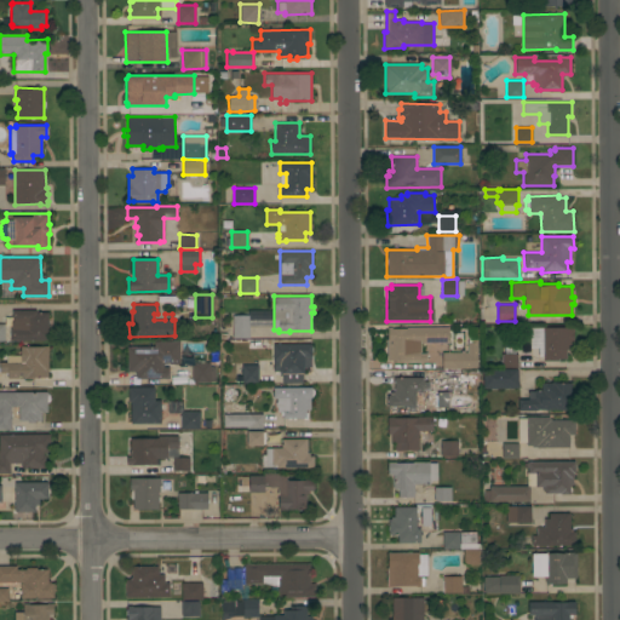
[(11,328),(11,321),(13,321),(13,319),(12,319),(12,310),(35,309),(35,313),(47,313),(49,339),(11,340),(11,328)]
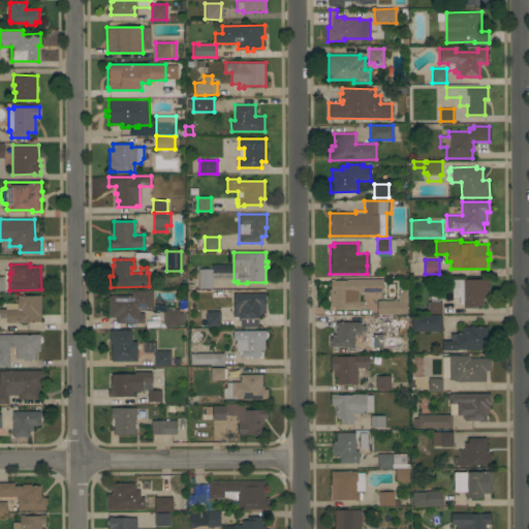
[(231,278),(213,278),(213,265),(231,265),(231,278)]
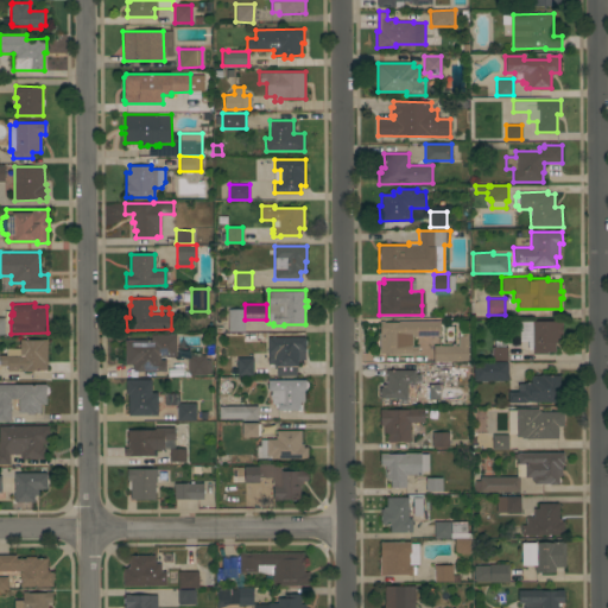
[(227,331),(227,310),(242,309),(244,331),(227,331)]
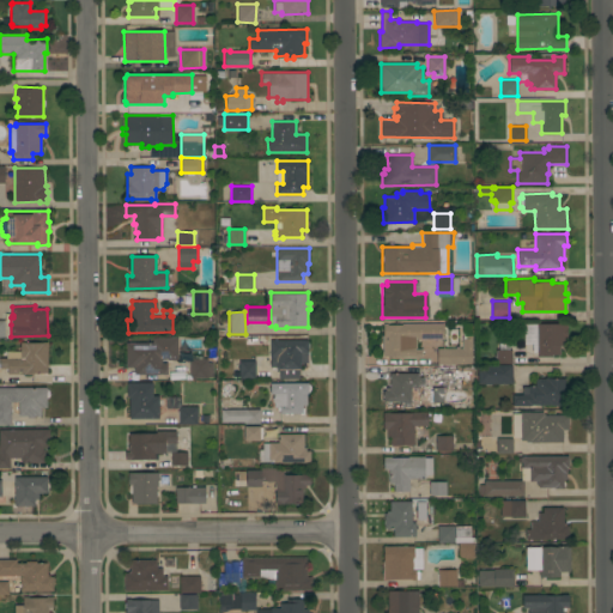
[(412,329),(414,329),(414,338),(411,338),(411,346),(414,346),(414,353),(418,353),(418,358),(412,358),(412,357),(402,357),(402,356),(383,356),(383,335),(383,331),(381,331),(381,322),(387,322),(387,325),(402,325),(402,323),(413,323),(412,329)]
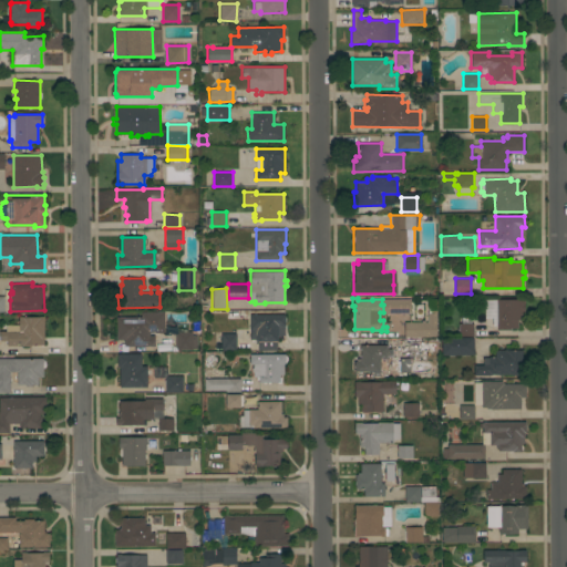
[(496,299),(525,298),(525,315),(522,315),(522,319),(517,319),(517,328),(511,328),(512,330),(497,330),(496,299)]
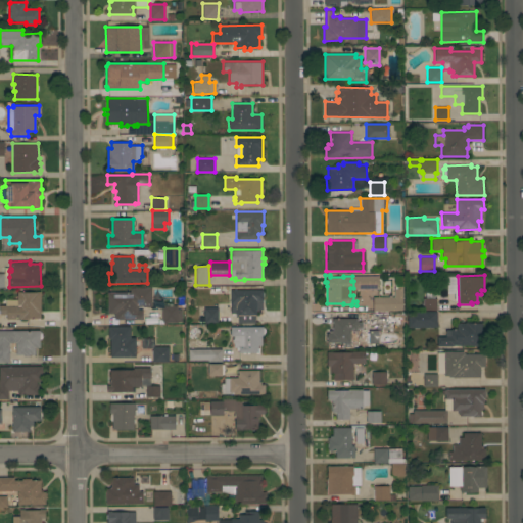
[(151,305),(138,305),(138,310),(142,310),(142,319),(115,319),(115,313),(107,313),(107,292),(131,292),(131,287),(151,287),(151,305)]
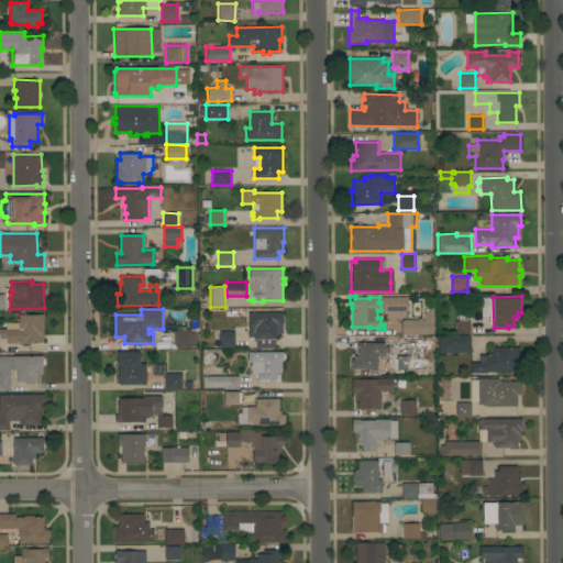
[(276,333),(276,339),(275,339),(275,346),(256,346),(256,337),(249,337),(249,312),(283,312),(283,333),(276,333)]
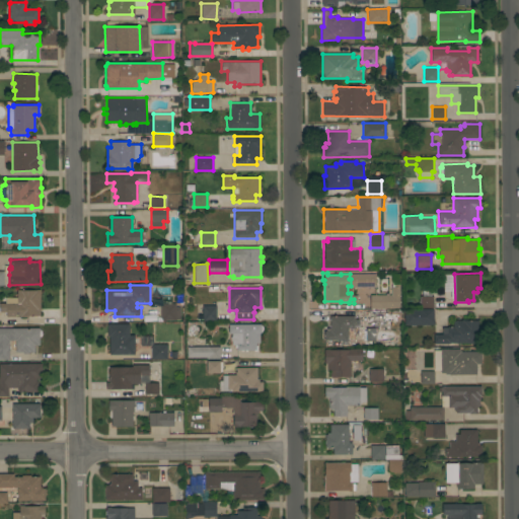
[(0,303),(17,303),(17,296),(15,296),(15,293),(17,293),(17,289),(40,289),(40,315),(28,315),(28,316),(7,316),(7,311),(0,311),(0,303)]
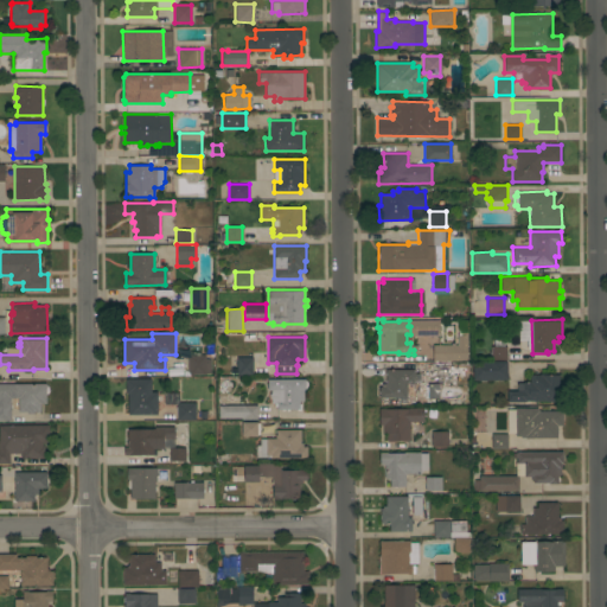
[(452,345),(451,360),(433,360),(433,344),(452,345)]
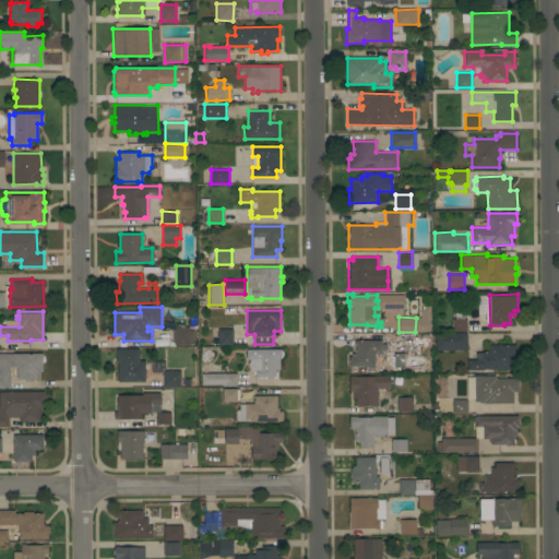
[(453,331),(452,319),(466,319),(466,331),(453,331)]
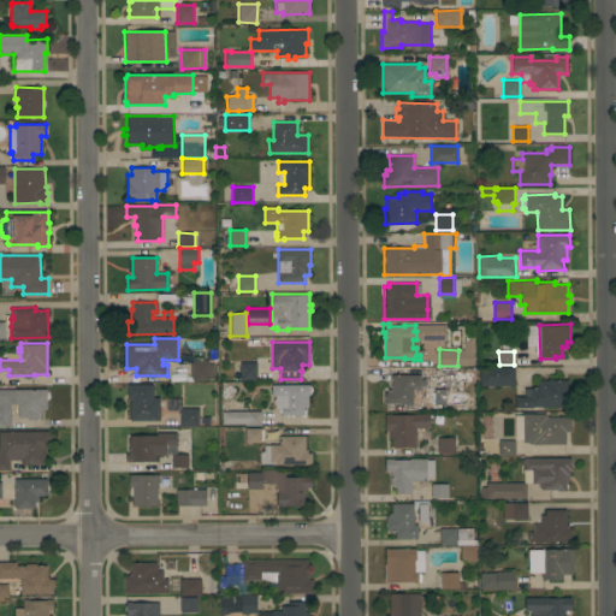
[(208,360),(213,360),(214,378),(208,378),(208,379),(193,379),(193,378),(191,378),(190,362),(193,362),(193,360),(208,360)]
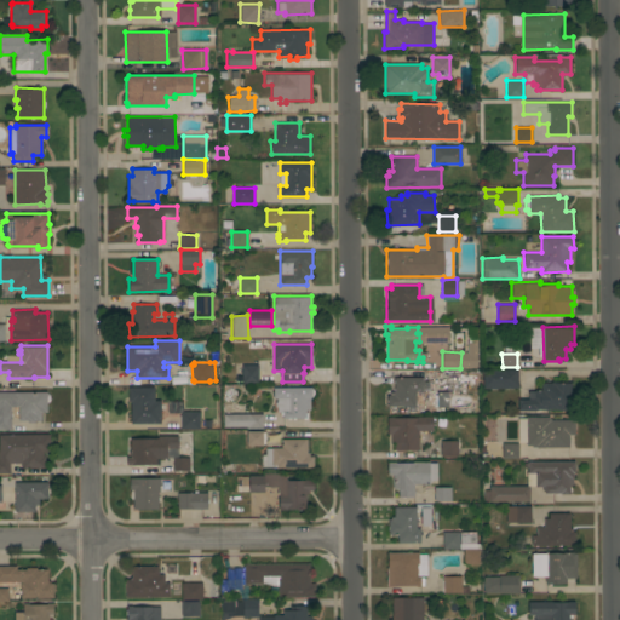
[(258,382),(242,383),(242,365),(258,365),(258,382)]
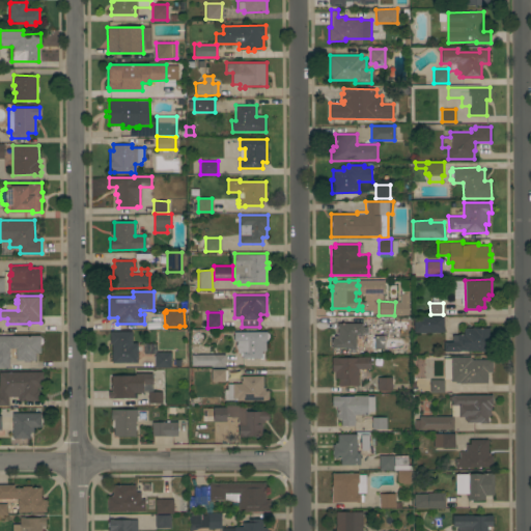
[(414,332),(414,316),(429,316),(429,315),(444,315),(444,332),(414,332)]
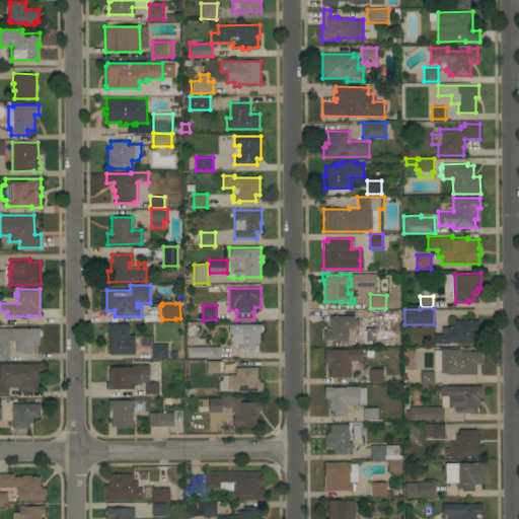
[(377,310),(377,309),(382,309),(382,310),(386,310),(386,313),(398,313),(398,320),(392,320),(392,324),(369,324),(369,310),(377,310)]
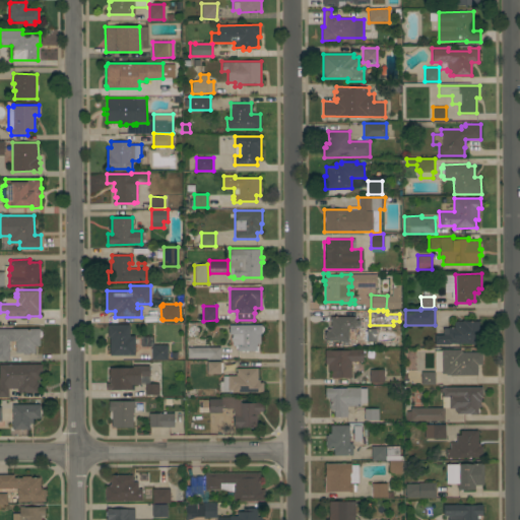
[(355,316),(355,319),(360,319),(360,328),(376,328),(376,341),(347,341),(347,340),(325,340),(325,331),(326,331),(326,328),(331,328),(331,316),(355,316)]
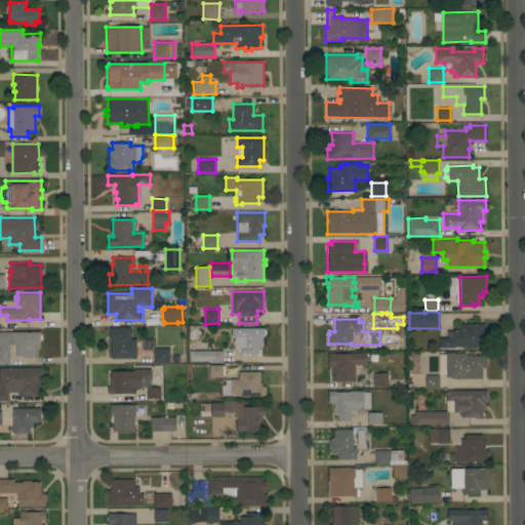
[(487,336),(487,347),(479,347),(474,347),(455,347),(439,347),(439,337),(447,337),(447,331),(452,331),(452,330),(458,330),(458,324),(483,324),(484,336),(487,336)]
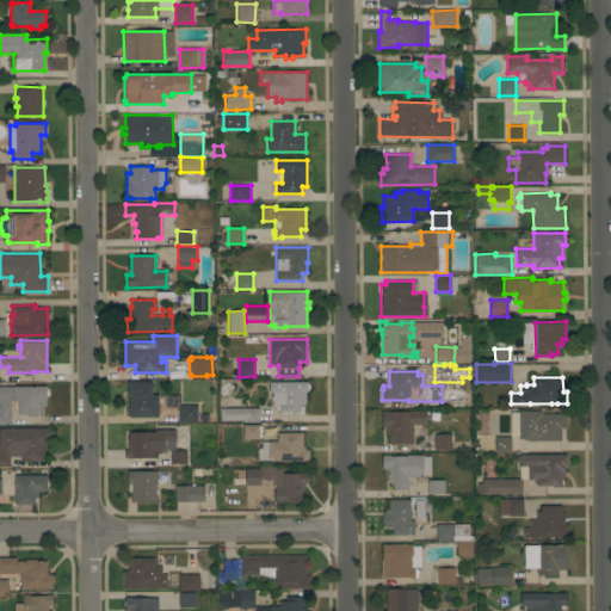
[(129,417),(129,395),(127,395),(127,381),(152,381),(152,394),(159,394),(159,417),(129,417)]
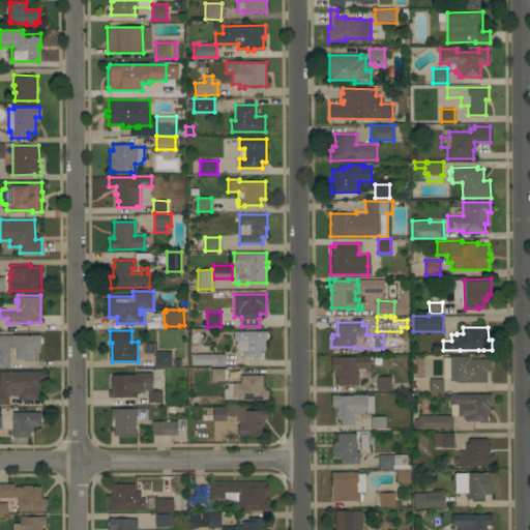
[(266,340),(265,340),(265,350),(262,350),(262,352),(263,352),(263,358),(259,358),(259,357),(242,357),(242,355),(239,355),(239,352),(237,352),(237,348),(235,347),(236,344),(237,344),(237,340),(234,340),(234,330),(266,331),(266,332),(267,332),(268,333),(268,336),(267,339),(266,337),(266,340)]
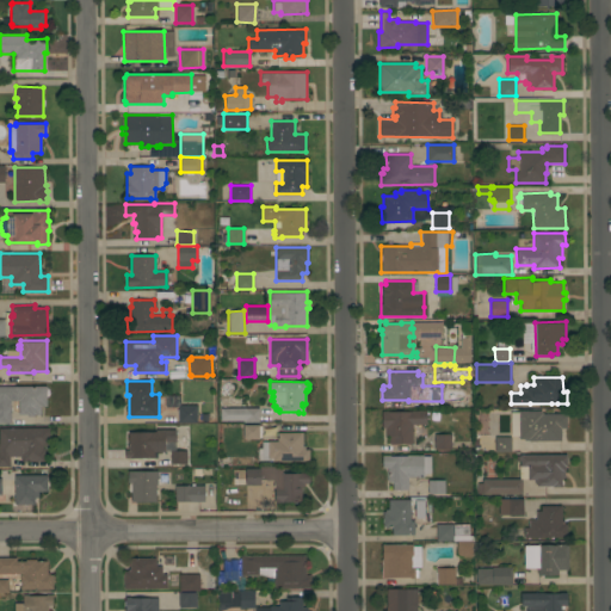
[(0,386),(47,386),(47,388),(49,389),(49,394),(47,396),(47,406),(41,406),(41,414),(34,414),(34,415),(28,415),(28,414),(19,414),(18,400),(11,400),(11,423),(0,423),(0,386)]
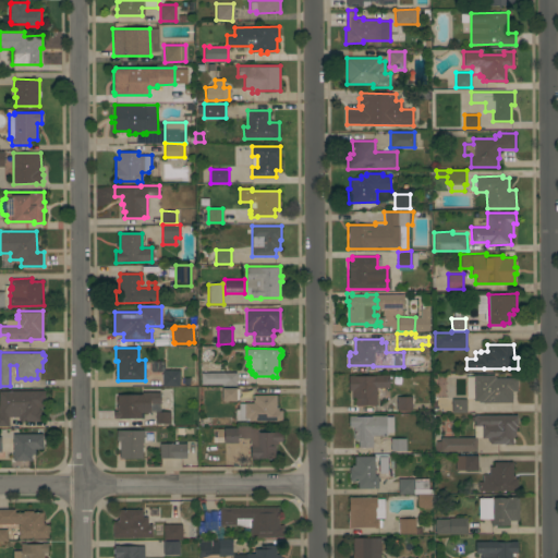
[(150,371),(150,361),(162,361),(162,371),(150,371)]
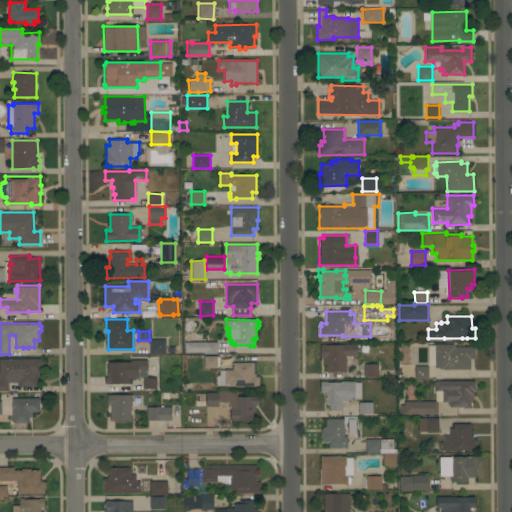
[(149,340),(165,340),(165,354),(149,354),(149,340)]
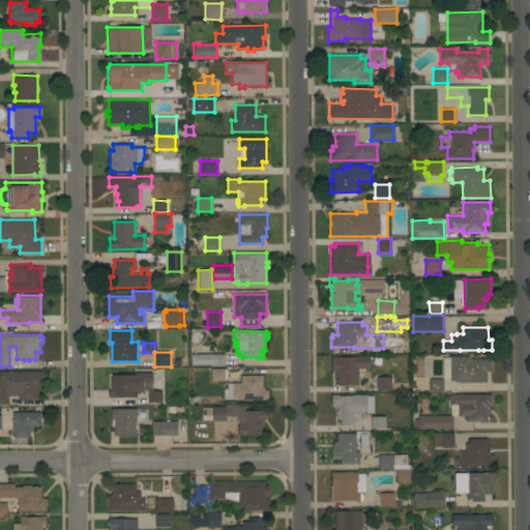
[(225,365),(211,365),(211,364),(192,364),(190,354),(225,353),(225,365)]
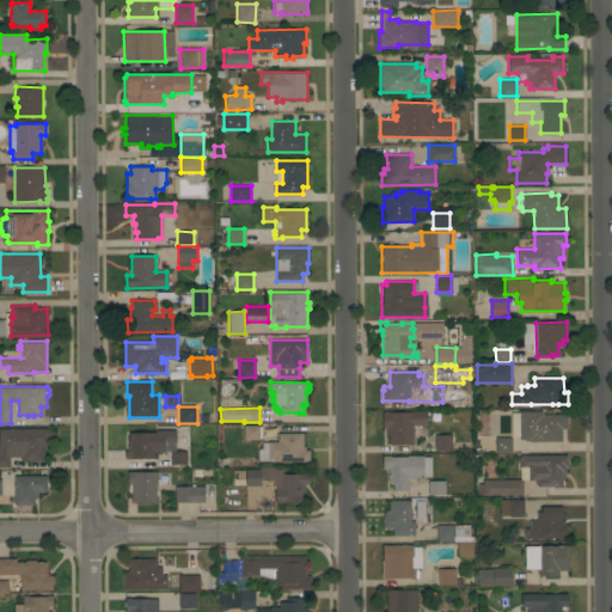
[(427,424),(414,424),(412,444),(390,444),(390,435),(386,435),(386,428),(383,428),(383,411),(387,411),(387,412),(411,412),(411,411),(427,411),(427,424)]
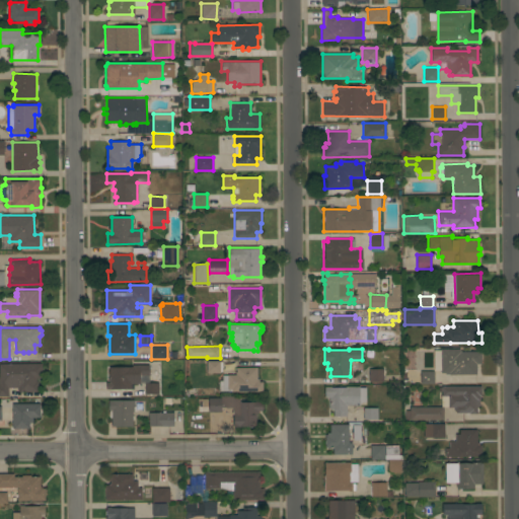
[(440,350),(440,349),(460,349),(460,351),(482,351),(482,364),(476,364),(476,374),(449,374),(445,374),(445,373),(441,373),(441,370),(434,370),(434,350),(440,350)]
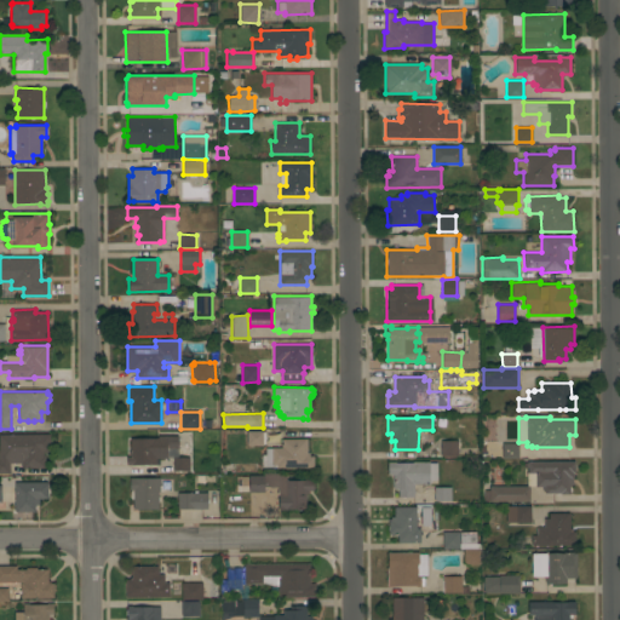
[(263,430),(263,446),(247,446),(247,430),(263,430)]
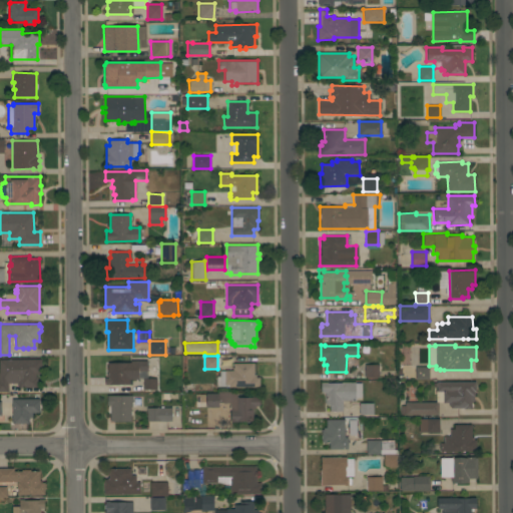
[(0,359),(41,359),(41,374),(36,374),(36,377),(37,377),(37,387),(18,387),(18,383),(8,383),(8,391),(0,391),(0,359)]
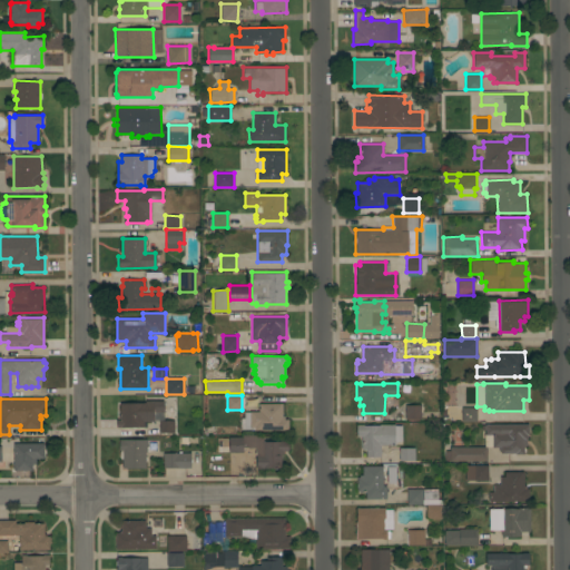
[(164,412),(161,412),(161,420),(154,420),(154,421),(144,421),(144,428),(116,426),(116,420),(120,420),(120,403),(145,403),(145,400),(164,401),(164,412)]
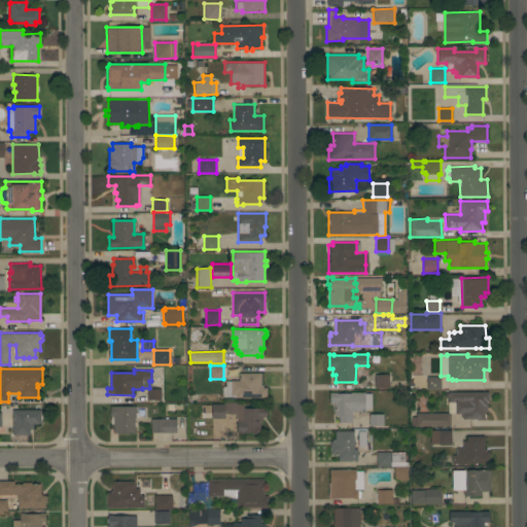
[(236,397),(236,396),(225,396),(225,381),(231,381),(231,380),(239,380),(239,377),(240,378),(240,373),(261,373),(261,384),(264,384),(262,387),(267,387),(267,397),(236,397)]
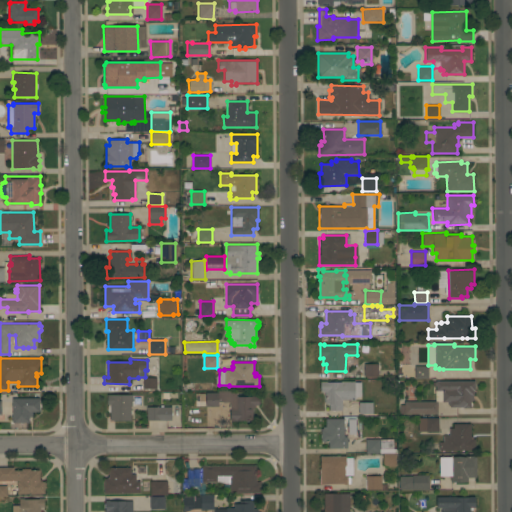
[(364,376),(364,364),(378,363),(378,376),(364,376)]
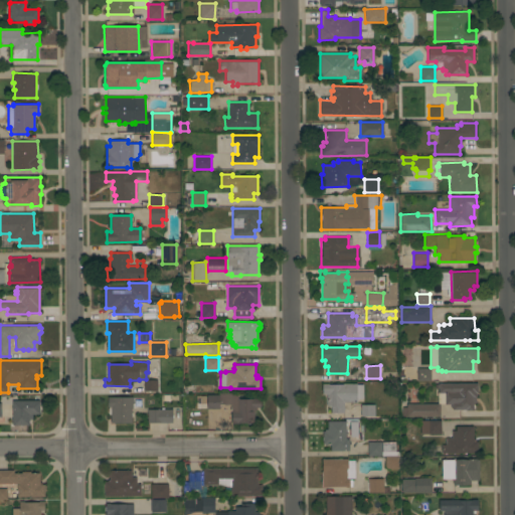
[(417,380),(416,368),(431,367),(431,380),(417,380)]
